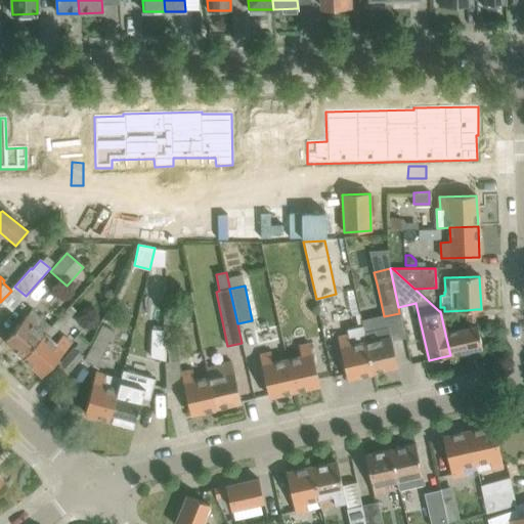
[(306,339),(321,336),(315,306),(314,306),(312,296),(302,299),(304,308),(306,308),(308,316),(306,316),(307,319),(302,320),(306,339)]
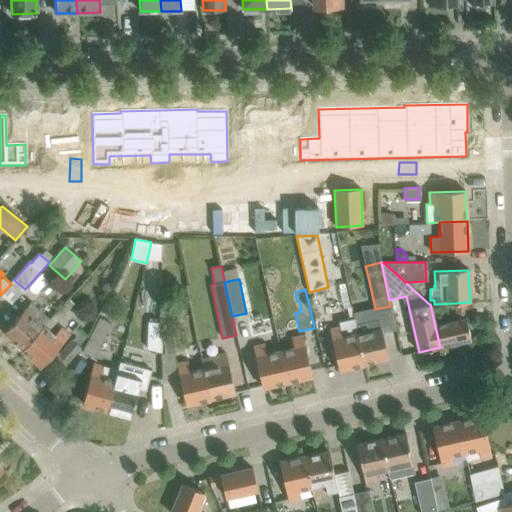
[(59,310),(23,350),(41,367),(69,336),(61,329),(54,336),(48,331),(74,304),(69,300),(59,310)]
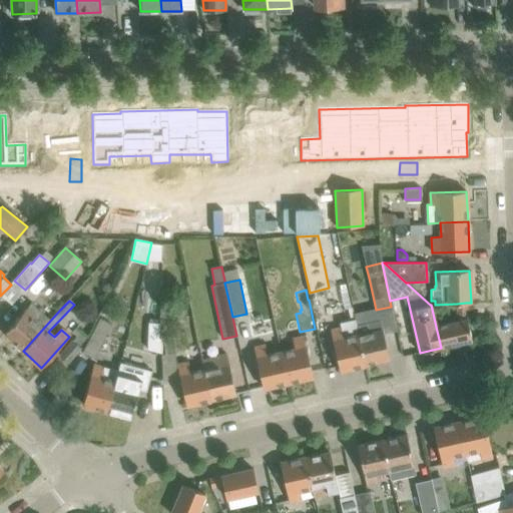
[(436,327),(441,348),(472,341),(467,320),(466,303),(457,304),(457,322),(436,327)]
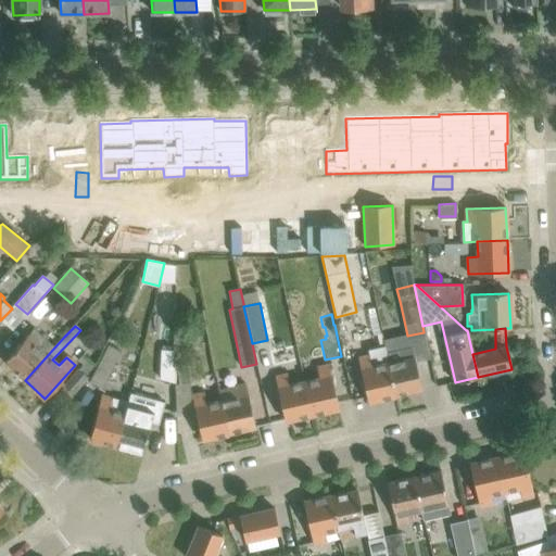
[(34,329),(19,345),(4,362),(25,380),(64,337),(63,337),(53,346),(42,337),(34,329)]
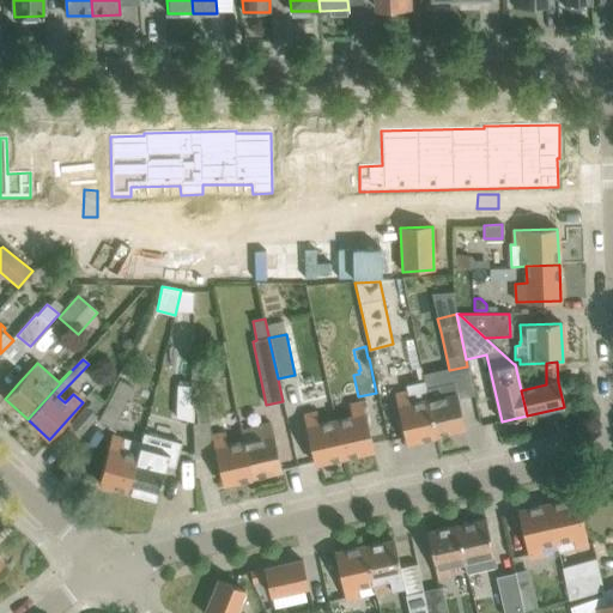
[(424,382),(436,436),(465,430),(455,382),(451,382),(449,370),(423,376),(424,382)]
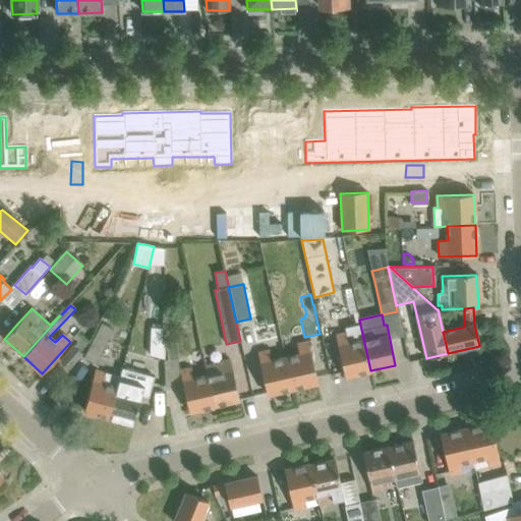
[(83,358),(96,364),(113,329),(102,323),(83,358)]
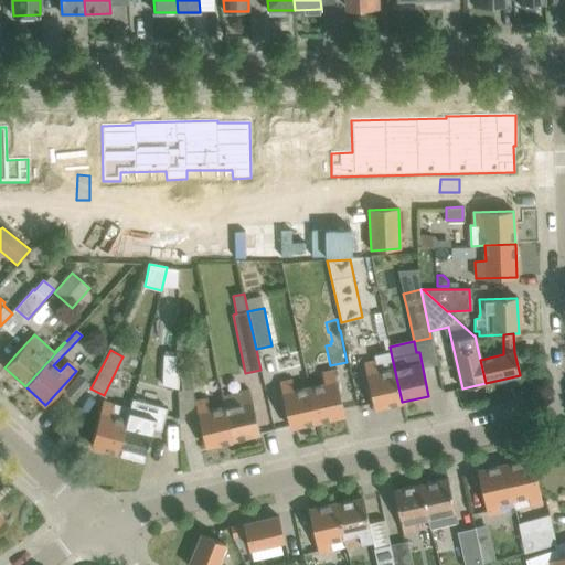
[(364,364),(370,386),(374,408),(402,402),(391,352),(374,355),(375,362),(364,364)]
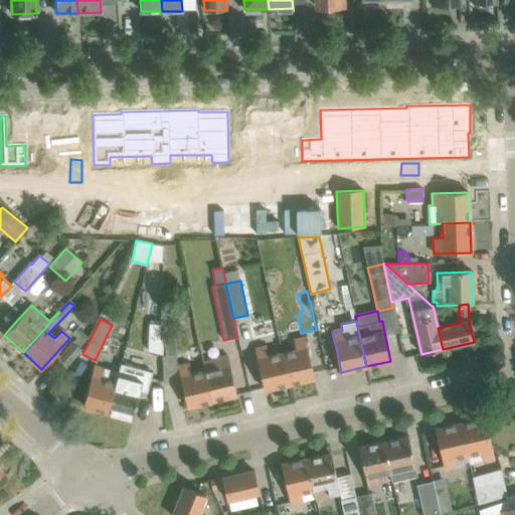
[(76,329),(72,334),(76,338),(59,357),(68,365),(82,350),(79,347),(88,339),(76,329)]
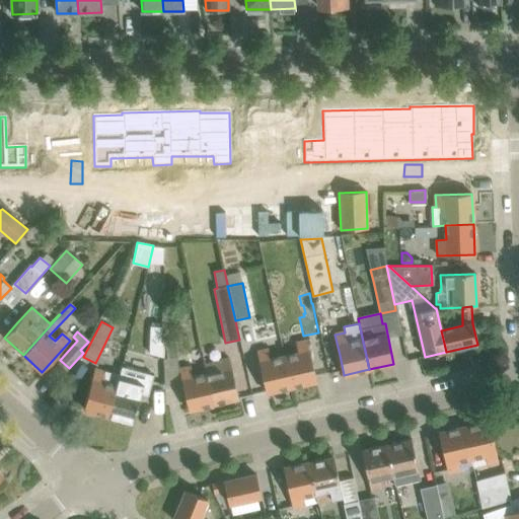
[(164,341),(164,359),(175,358),(173,339),(164,341)]
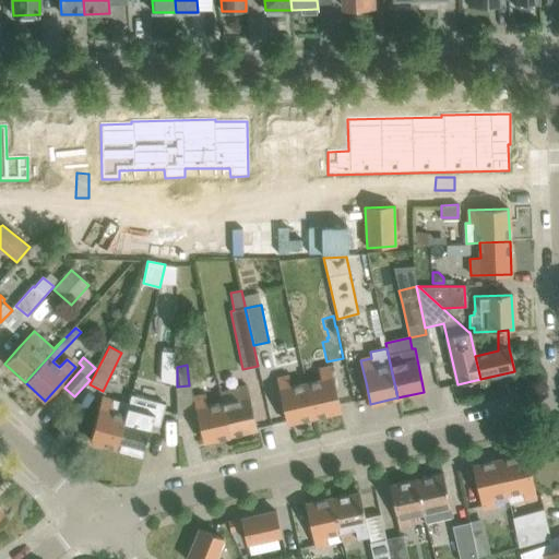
[(321,381),(306,384),(313,417),(341,411),(331,368),(319,370),(321,381)]
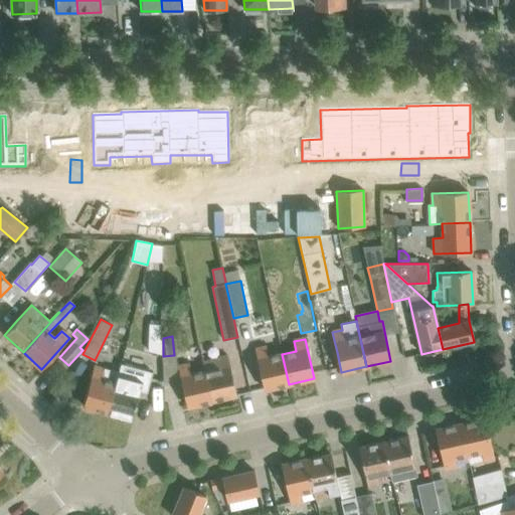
[(255,350),(260,370),(265,389),(289,384),(282,354),(268,357),(266,348),(255,350)]
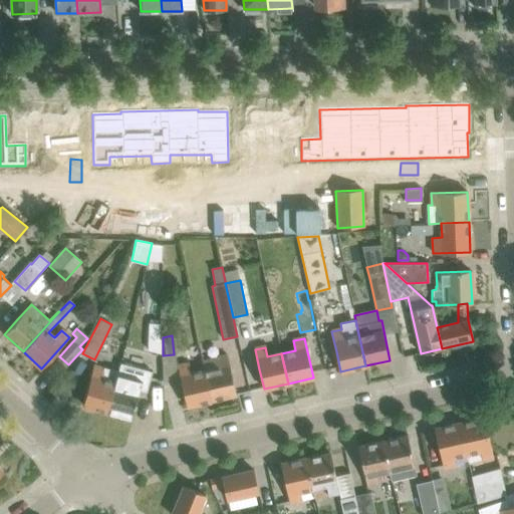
[(227,355),(203,360),(212,401),(236,395),(227,355)]
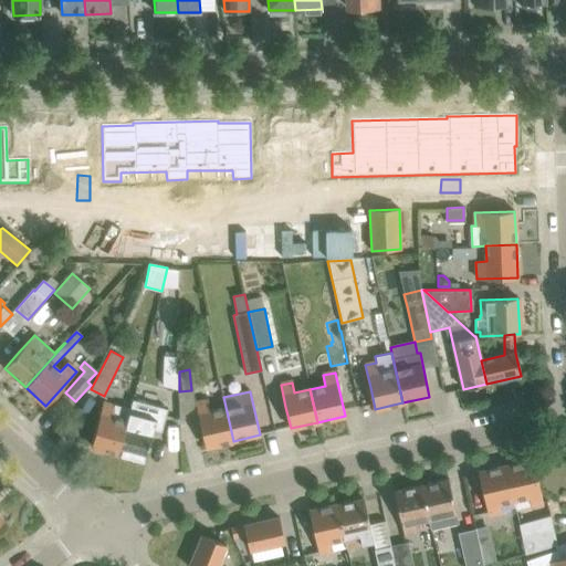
[(196,404),(201,426),(206,448),(233,441),(223,397),(222,397),(224,408),(210,411),(207,400),(196,404)]
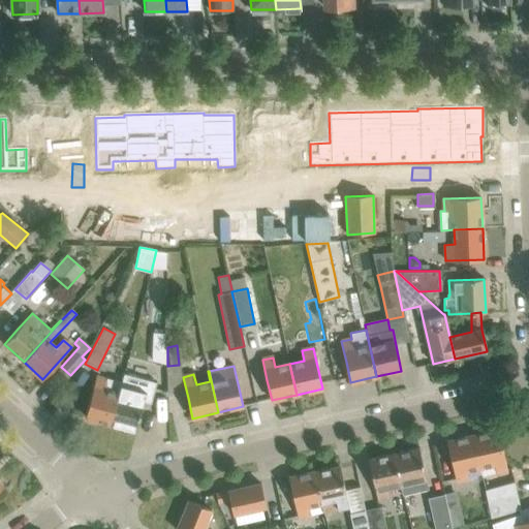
[(124,374),(121,383),(122,384),(119,394),(111,425),(135,431),(144,402),(150,404),(156,382),(124,374)]
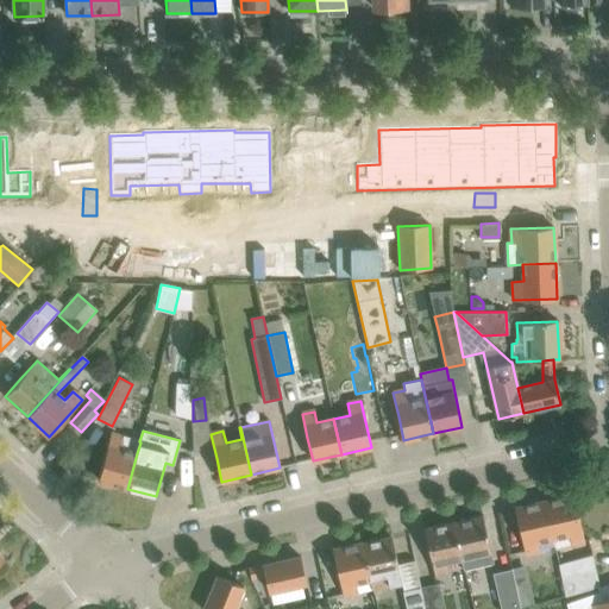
[(111,433),(105,458),(99,481),(127,489),(137,453),(140,443),(139,441),(124,438),(124,437),(111,433)]
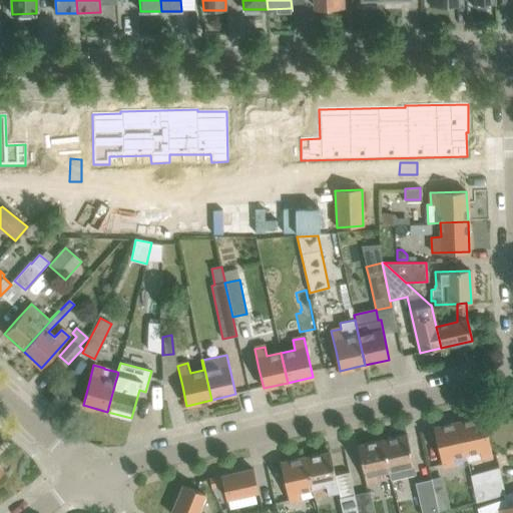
[(483,417),(459,423),(467,461),(492,456),(483,417)]
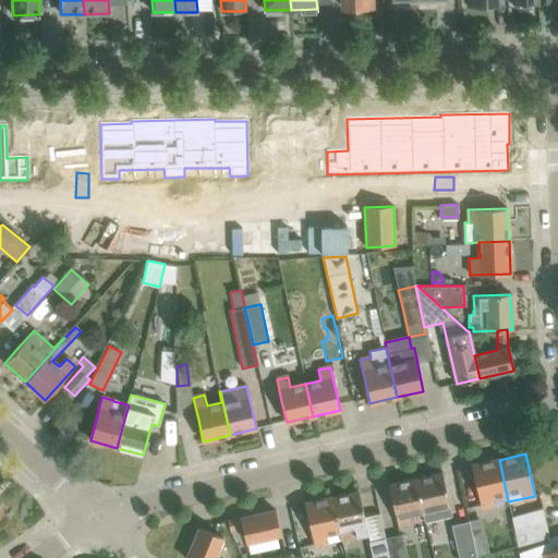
[(472,465),(476,487),(482,508),(508,501),(499,460),(472,465)]
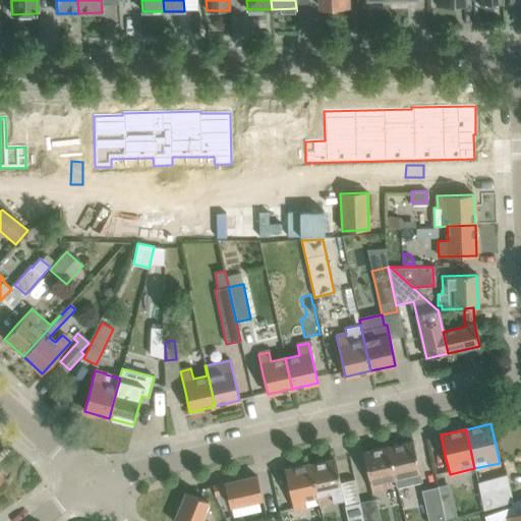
[(413,442),(388,447),(395,477),(394,477),(396,486),(421,480),(413,442)]
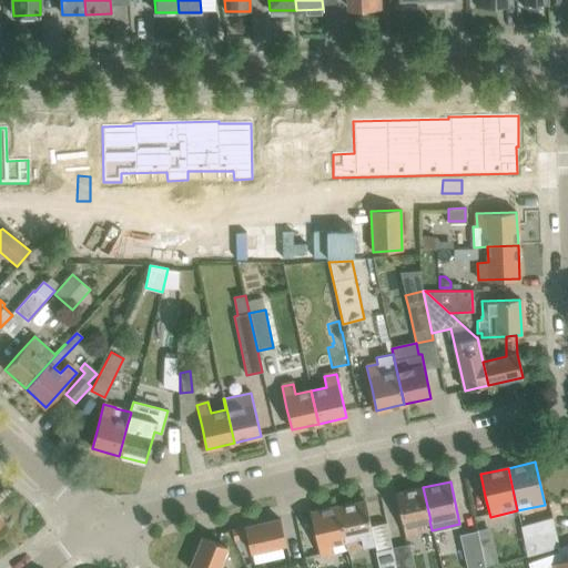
[(395,494),(401,515),(405,536),(417,534),(415,524),(429,520),(430,520),(423,487),(395,494)]
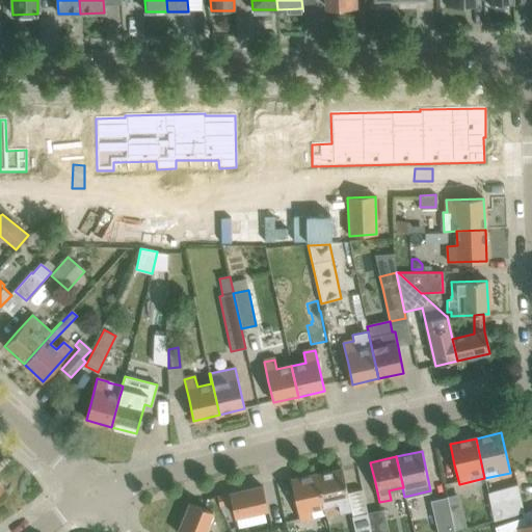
[(342,469),(317,475),(324,507),(325,514),(351,508),(342,469)]
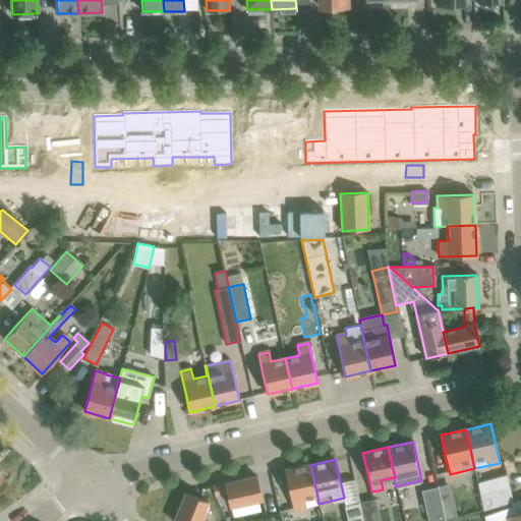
[(317,497),(310,465),(285,470),(294,510),(305,507),(303,500),(317,497)]
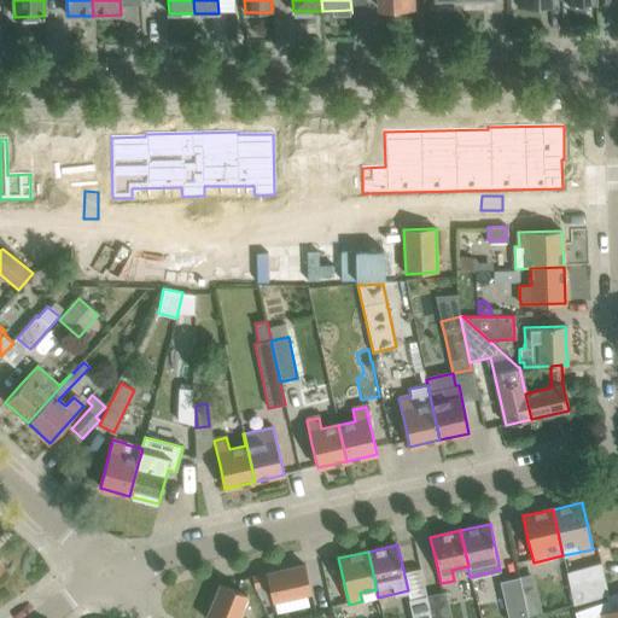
[(252,577),(255,587),(269,584),(273,600),(310,592),(305,565),(252,577)]
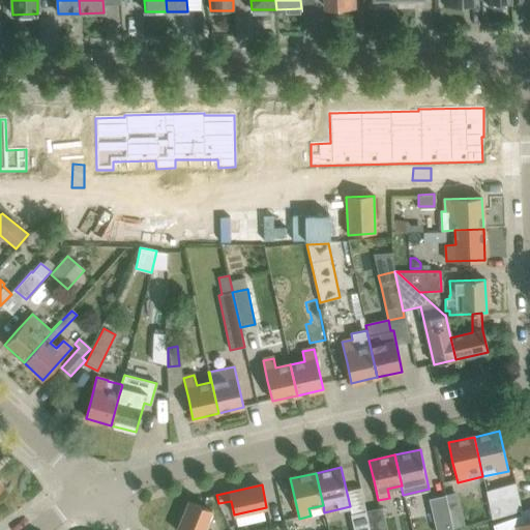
[(452,526),(445,495),(430,499),(436,529),(452,529),(452,527),(452,526)]
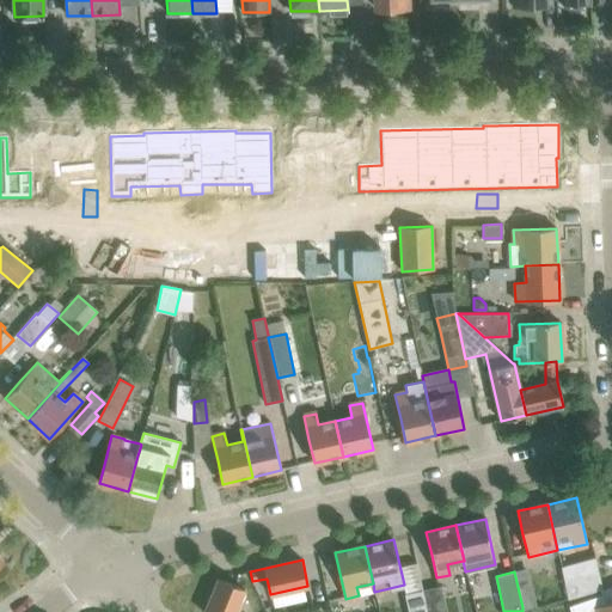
[(564,583),(568,598),(603,589),(599,574),(564,583)]
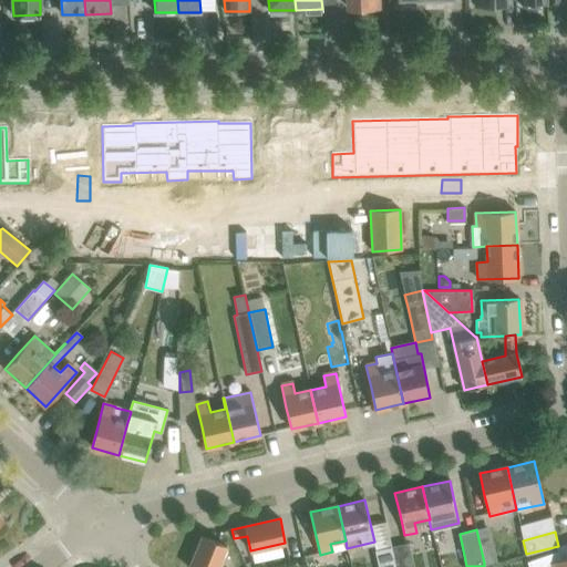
[(216,566),(226,545),(204,536),(189,566),(216,566)]
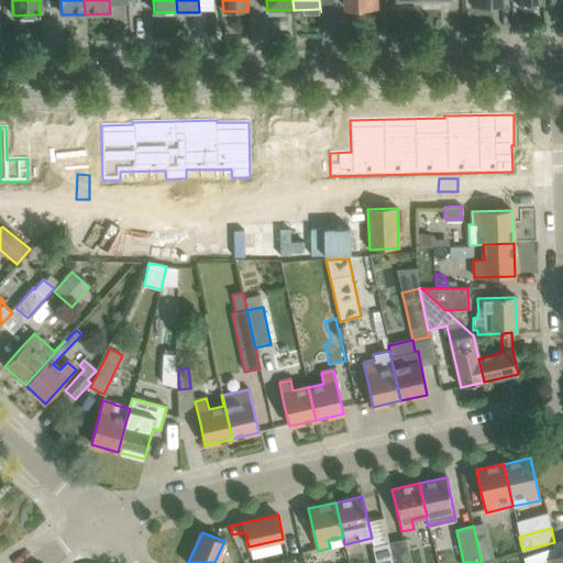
[(406,539),(388,543),(393,562),(406,562),(407,562),(410,562),(406,539)]
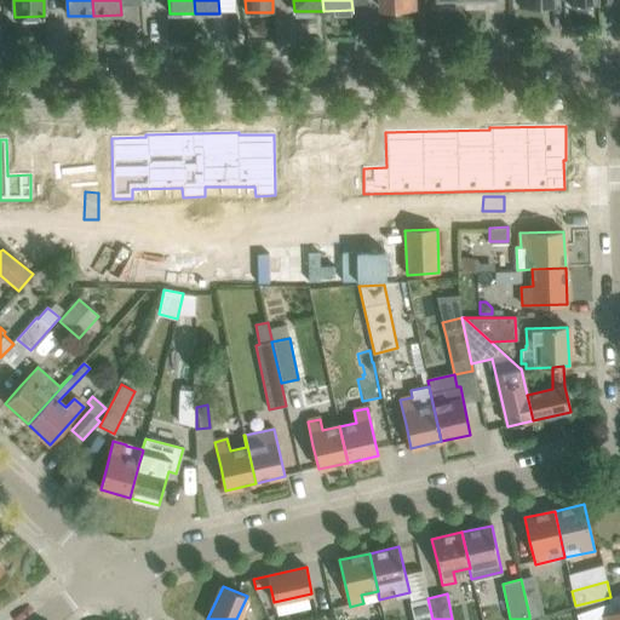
[(524,597),(529,616),(544,614),(539,593),(524,597)]
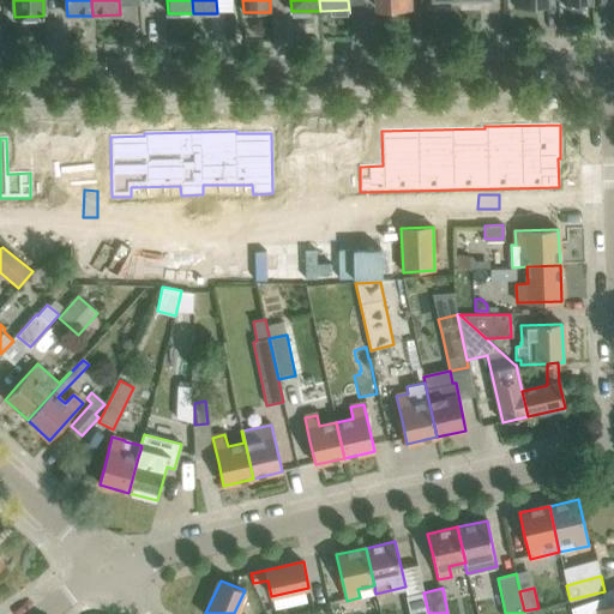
[(405,596),(409,613),(428,613),(423,593),(405,596)]
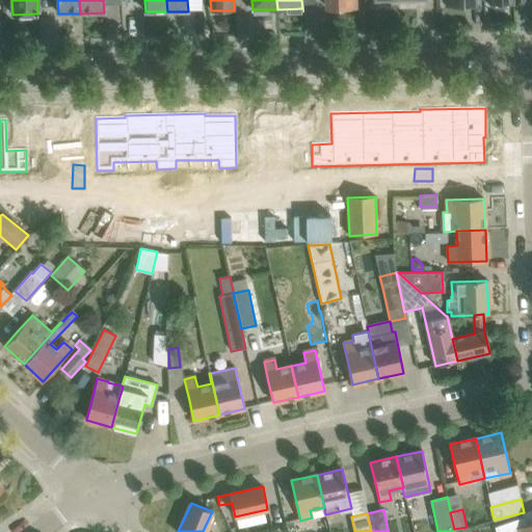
[(531,531),(531,522),(526,525),(523,516),(495,527),(496,531),(531,531)]
